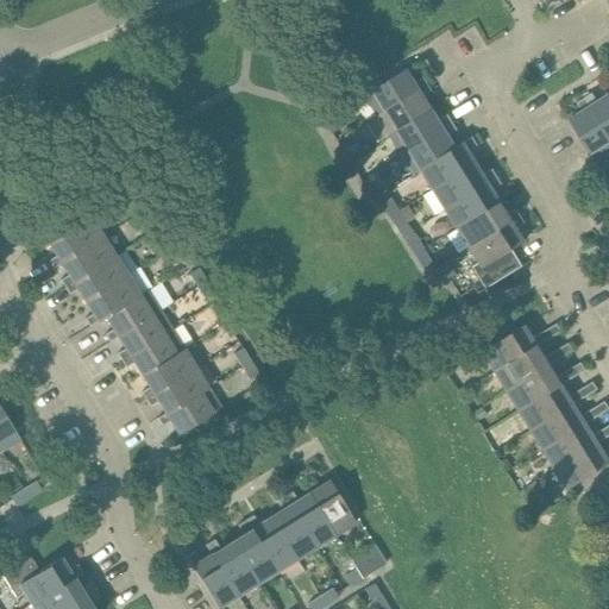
[(364,95),(365,95),(377,115),(427,85),(424,77),(414,82),(406,69),(364,95)]
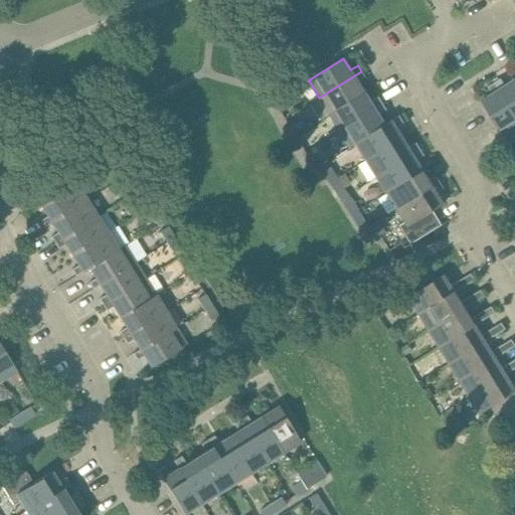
[(319,98),(329,114),(364,92),(358,81),(365,77),(361,71),(319,98)]
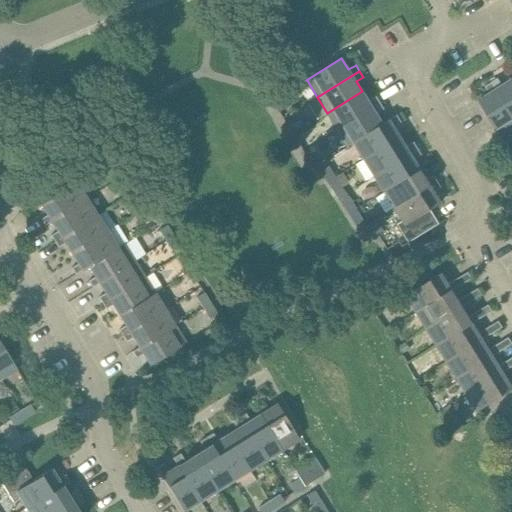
[(497,79),(491,82),(511,116),(511,80),(511,79),(501,86),(497,79)]
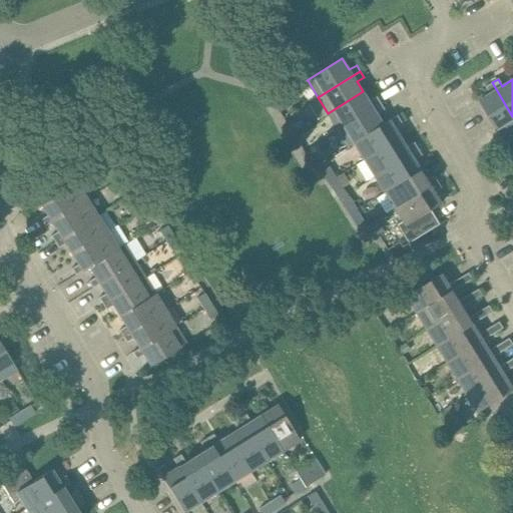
[(501,135),(512,127),(512,116),(492,82),(486,86),(490,93),(479,100),(501,135)]
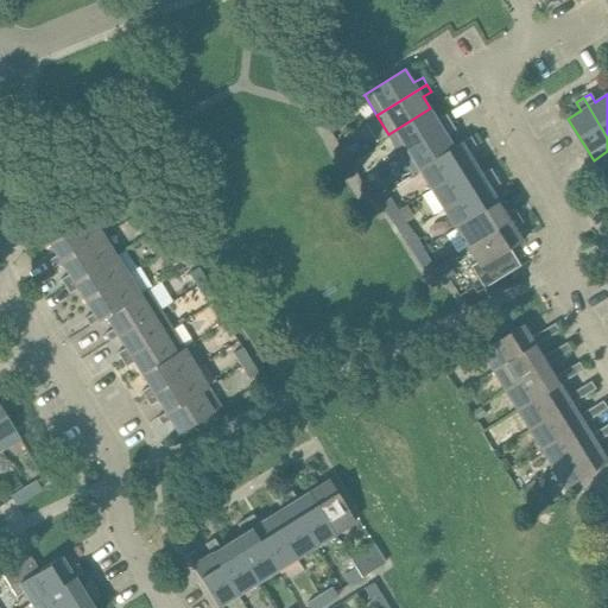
[(430,108),(388,134),(400,153),(451,122),(447,115),(438,121),(430,108)]
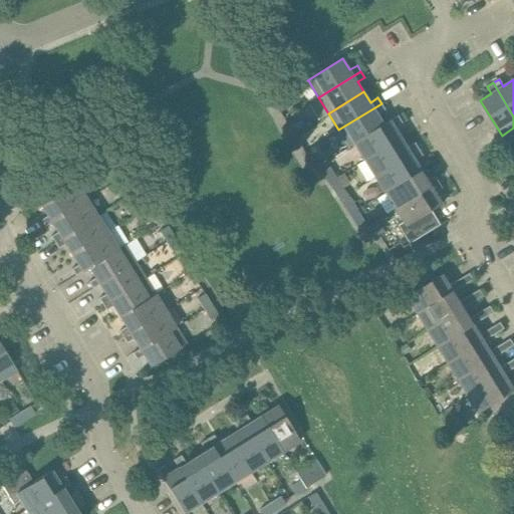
[(273,102),(280,112),(288,108),(281,97),(273,102)]
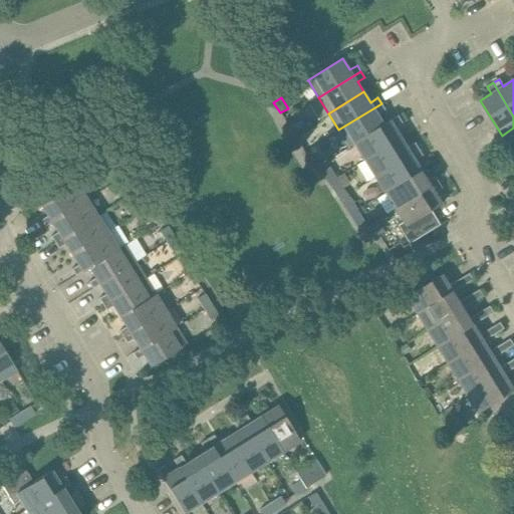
[(381,103),(338,130),(349,148),(356,144),(391,120),(390,120),(383,124),(377,114),(384,109),(381,103)]
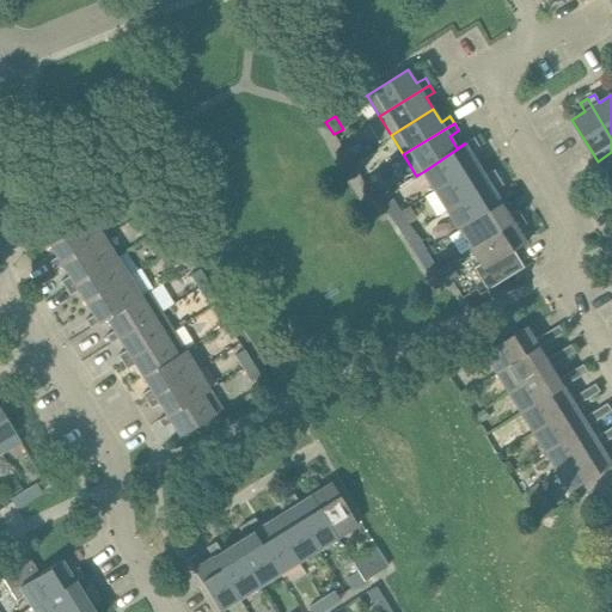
[(473,139),(472,140),(465,144),(424,171),(436,190),(478,164),(470,152),(478,146),(473,139)]
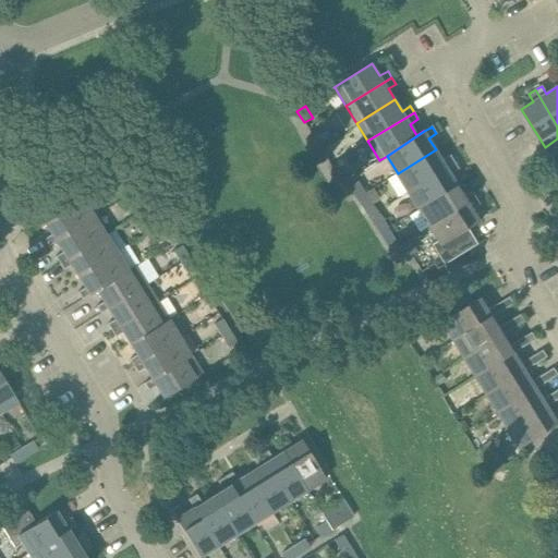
[(306,138),(313,150),(322,145),(315,134),(306,138)]
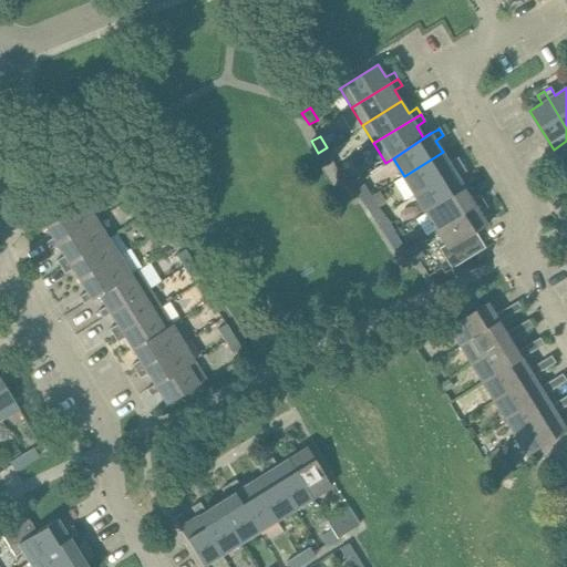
[(334,160),(327,147),(318,153),(326,165),(334,160)]
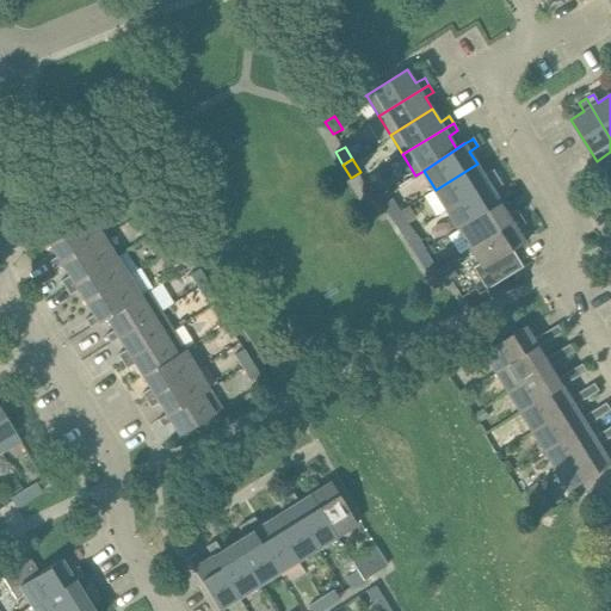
[(477,164),(436,190),(448,209),(498,178),(493,171),(485,176),(477,164)]
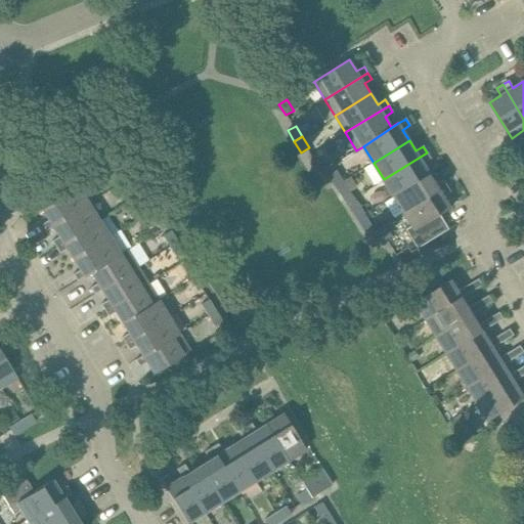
[(384,179),(394,195),(430,173),(424,163),(431,159),(427,153),(384,179)]
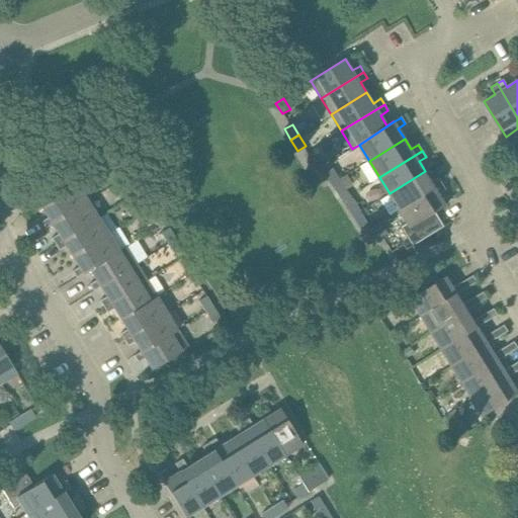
[(317,171),(325,166),(319,155),(311,160),(317,171)]
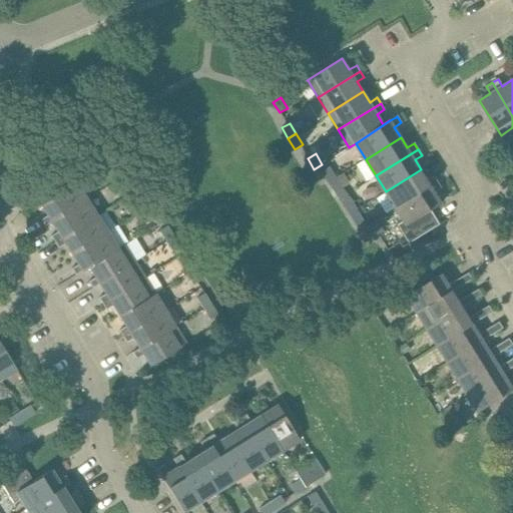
[(106,156),(98,160),(105,172),(112,167),(106,156)]
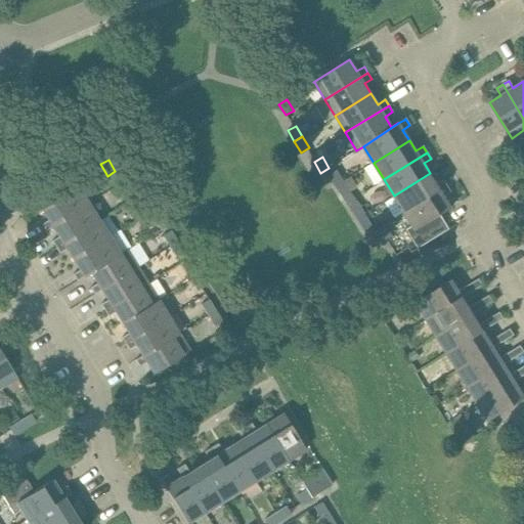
[(335,186),(343,181),(337,170),(329,175),(335,186)]
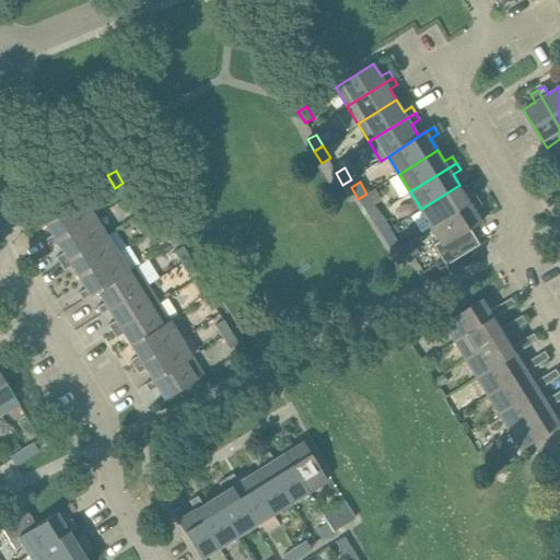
[(421,209),(410,216),(422,233),(432,228),(478,198),(475,191),(467,197),(459,185),(421,209)]
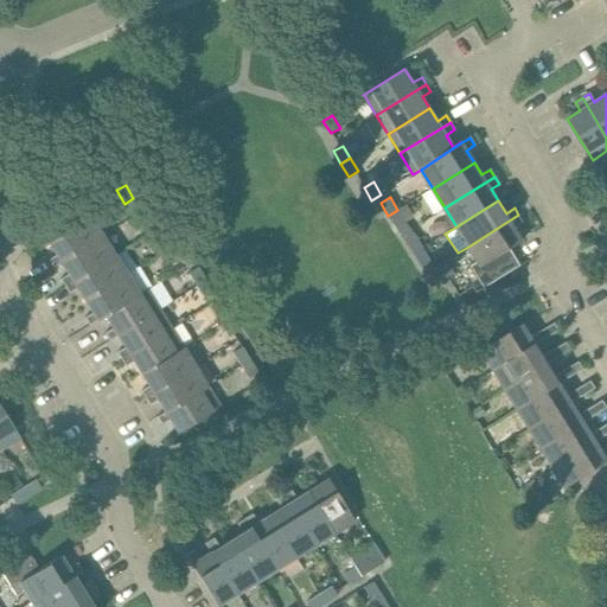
[(146,209),(141,211),(136,215),(145,228),(154,222),(146,209)]
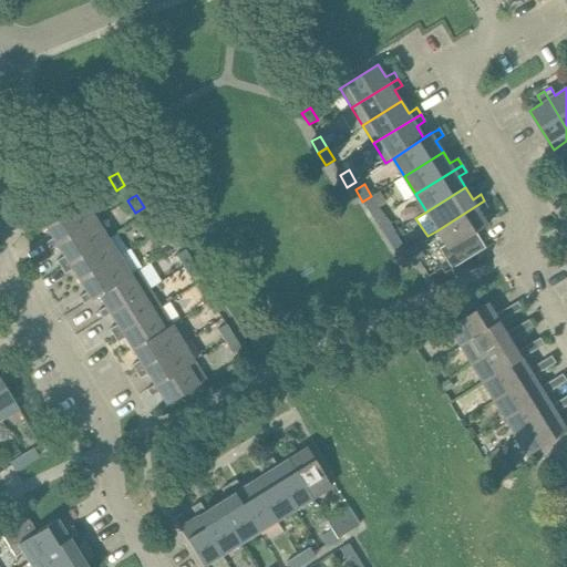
[(370,214),(371,213),(379,208),(371,196),(362,202),(370,214)]
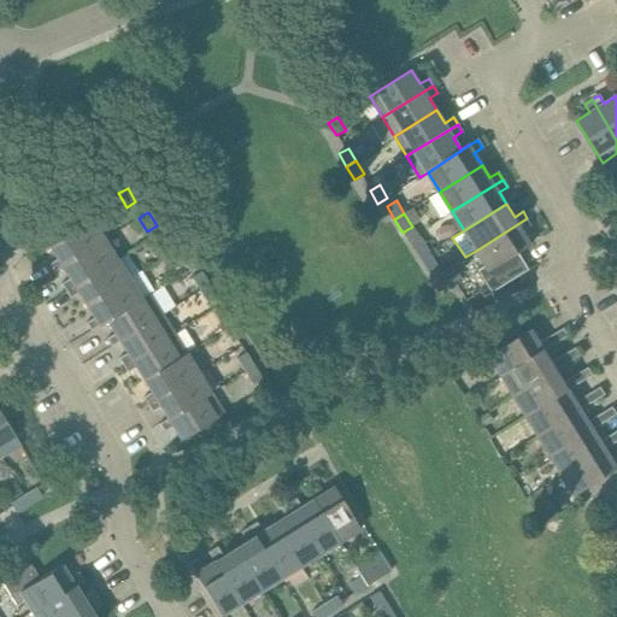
[(50,264),(54,271),(63,266),(105,240),(92,218),(50,245),(58,258),(50,264)]
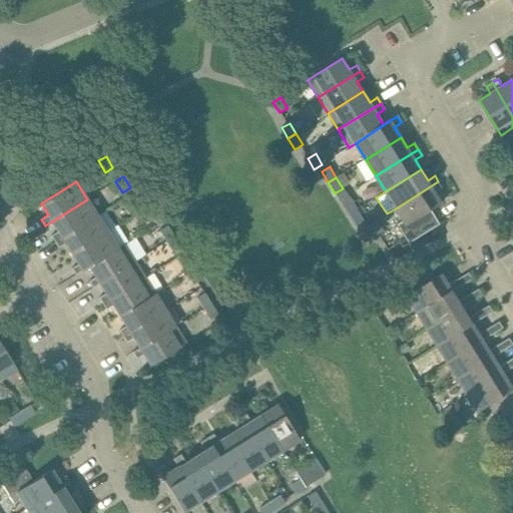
[(397,224),(409,243),(440,224),(431,210),(442,203),(435,192),(442,187),(438,181),(396,208),(404,220),(397,224)]
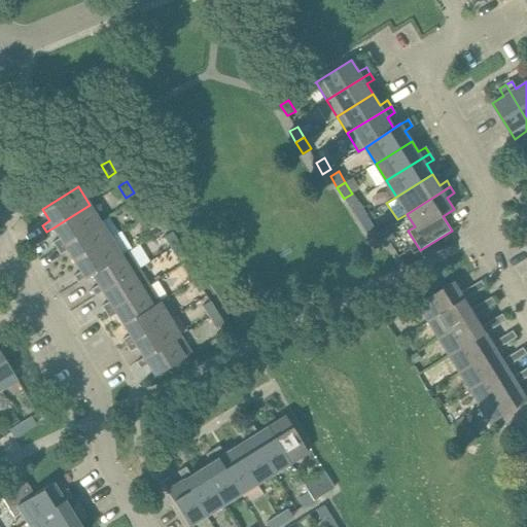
[(135,207),(142,218),(150,213),(143,202),(135,207)]
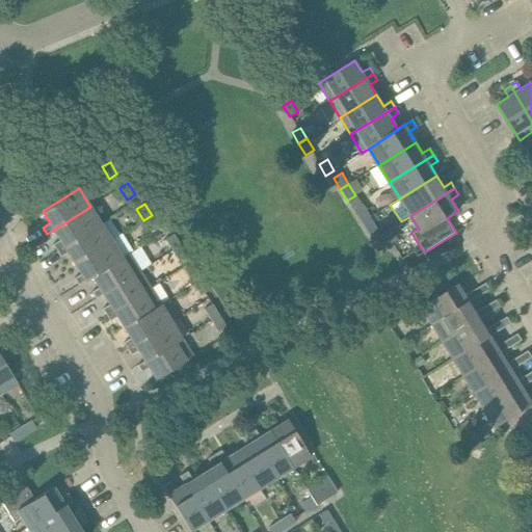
[(355,211),(363,222),(371,217),(364,206),(355,211)]
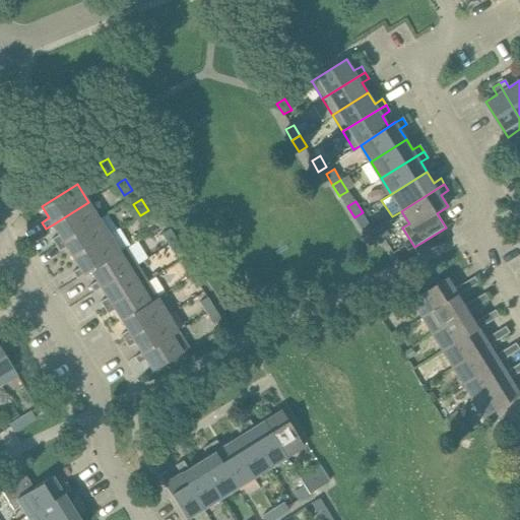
[(55,245),(98,218),(88,202),(53,224),(59,235),(52,239),(55,245)]
